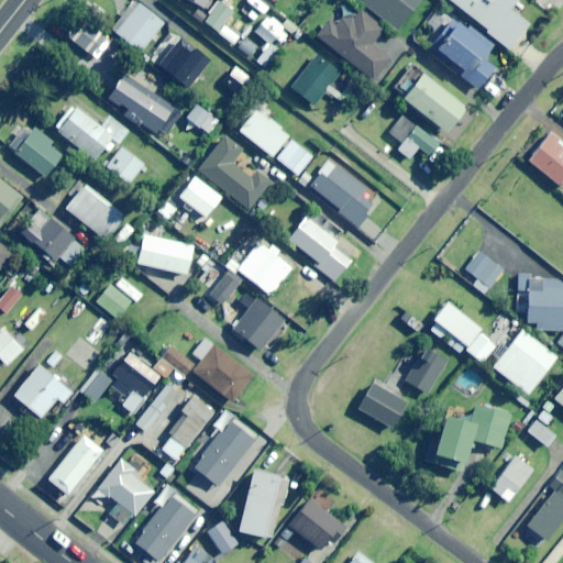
[(397,29),(419,0),(362,0),(362,1),(397,29)]
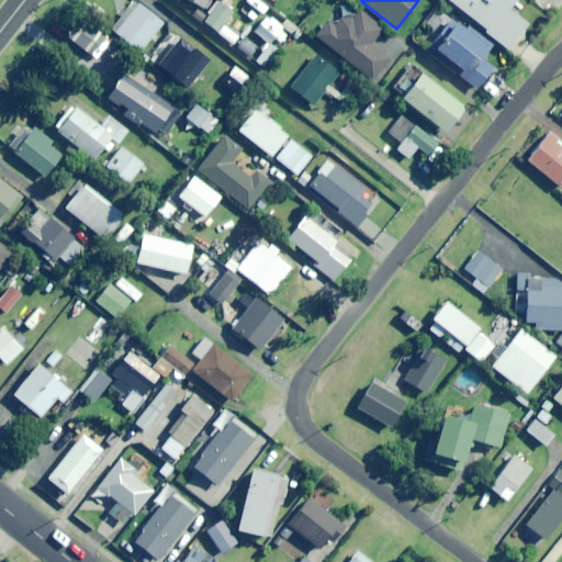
[(445,0),(507,49),(527,24),(507,10),(515,0),(445,0)]
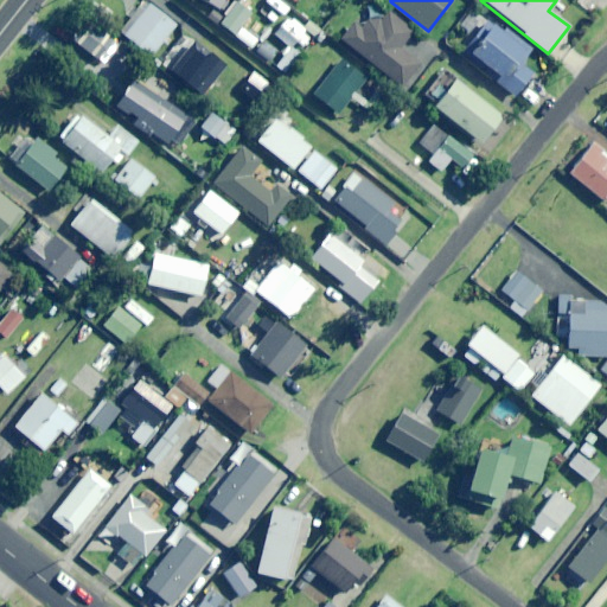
[(153,57),(177,26),(148,5),(125,34),(153,57)]
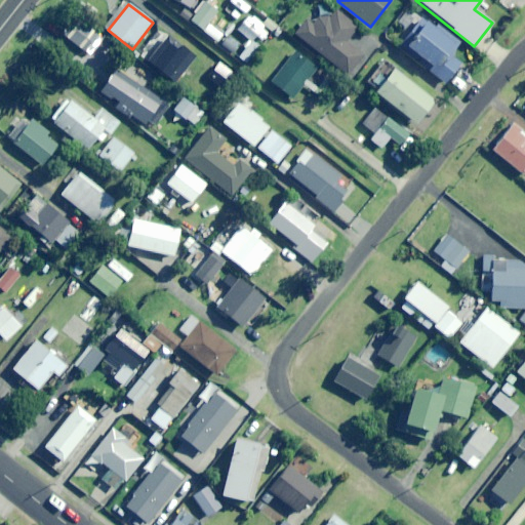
[(413,6),(399,24),(409,32),(399,44),(445,82),(461,63),(448,52),(456,42),(413,6)]
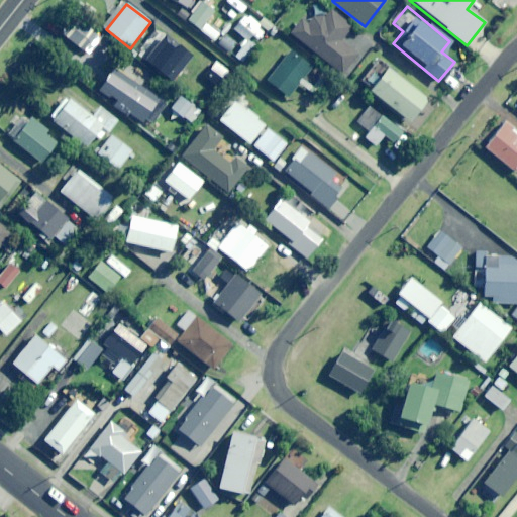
[(330,10),(322,20),(313,12),(307,21),(303,18),(291,33),(341,75),(357,54),(340,40),(351,27),(330,10)]
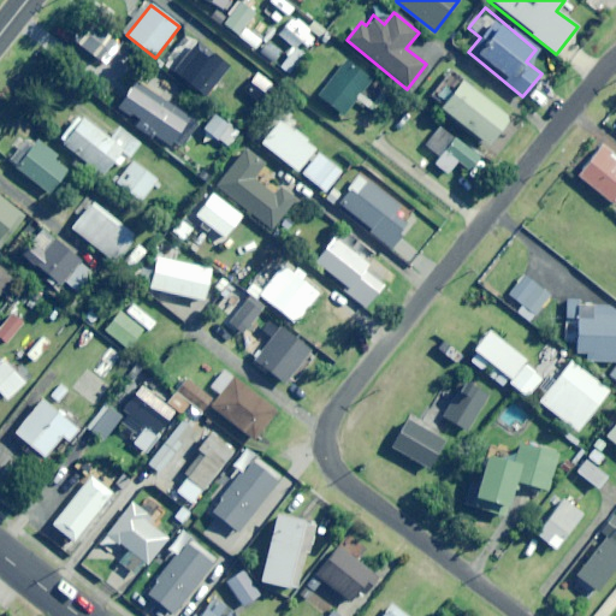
[(294,18),(279,37),(292,48),(279,65),(288,72),(302,53),(296,49),(300,43),(306,48),(314,37),(309,34),(311,31),(294,18)]
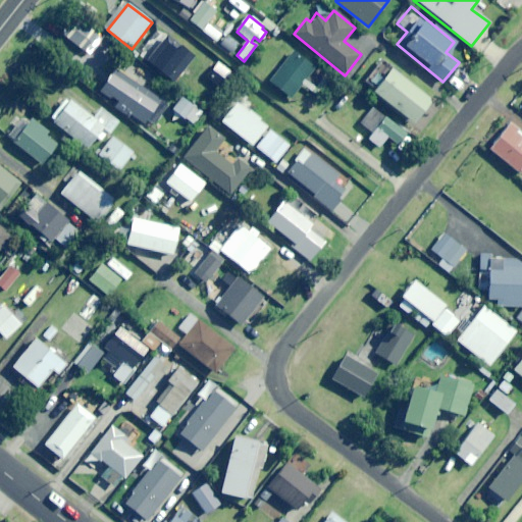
[(85,51),(98,35),(91,30),(77,46),(85,51)]
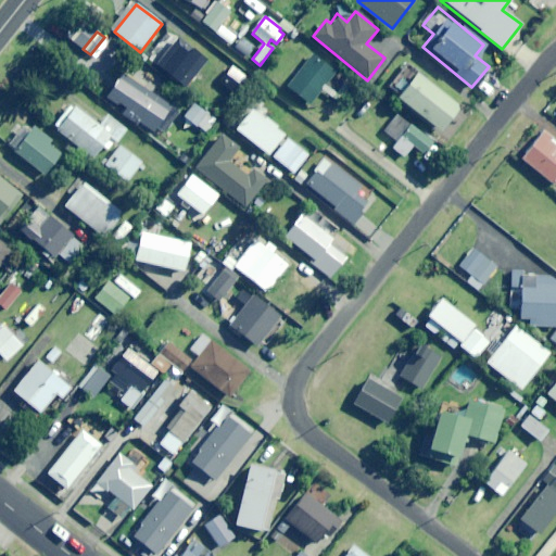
[(186,88),(207,61),(173,34),(151,61),(186,88)]
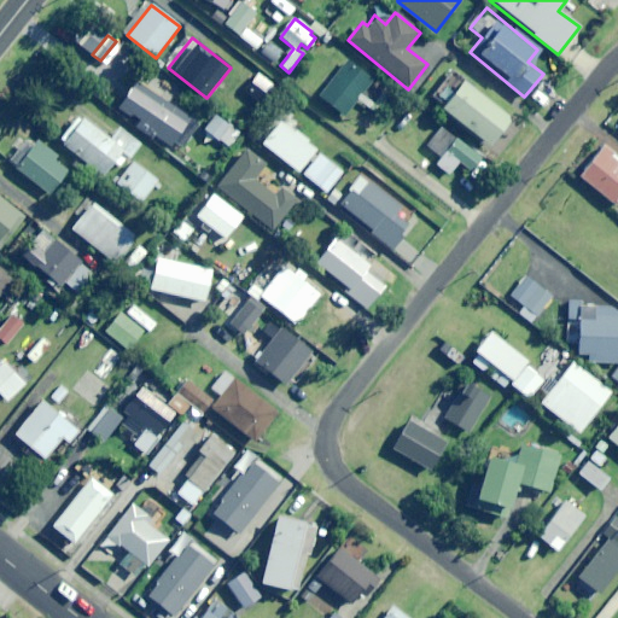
[(285,54),(268,42),(261,52),(278,65),(285,54)]
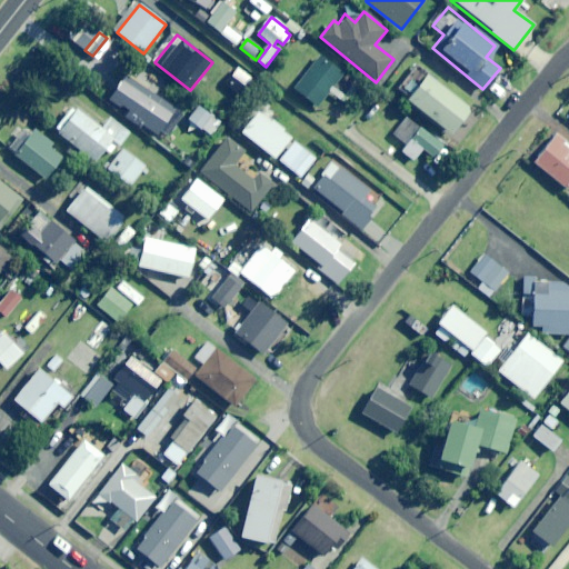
[(318,107),(343,73),(320,55),(293,88),(318,107)]
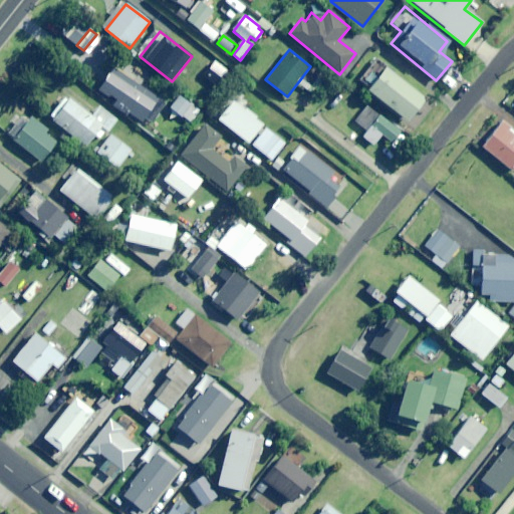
[(406,121),(424,98),(377,61),(363,78),(368,82),(363,88),(406,121)]
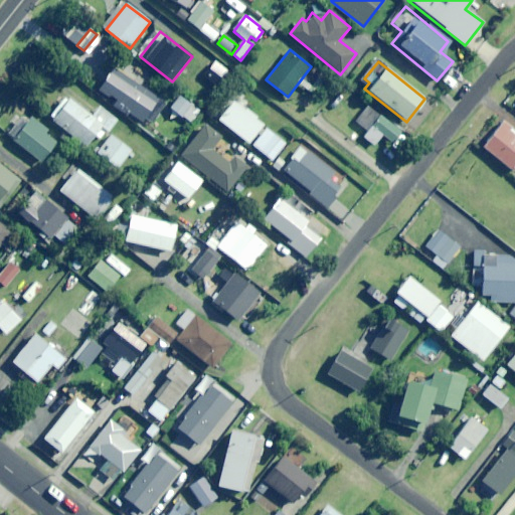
[(217,87),(228,72),(215,62),(204,76),(217,87)]
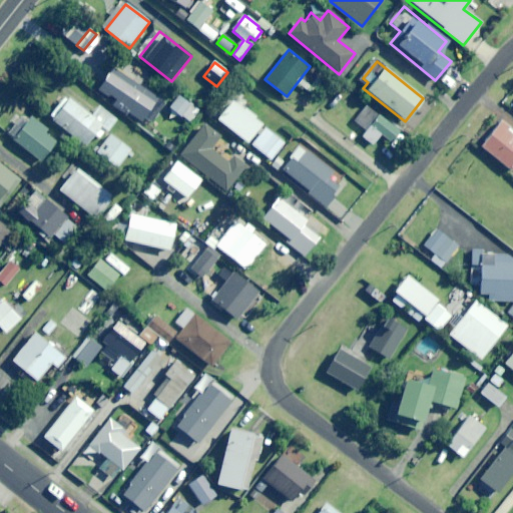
[(114,68),(104,82),(112,87),(107,94),(113,98),(110,103),(125,113),(127,111),(141,121),(146,114),(157,122),(163,112),(152,105),(157,98),(114,68)]
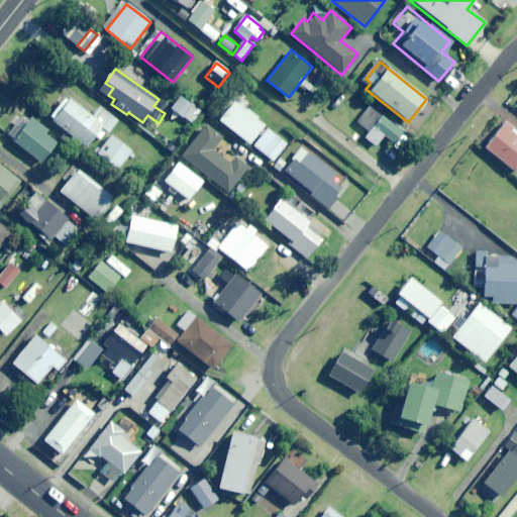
[(457,83),(448,74),(442,81),(451,90),(457,83)]
